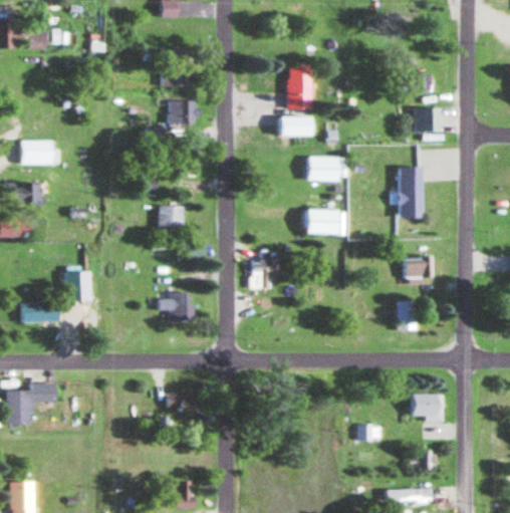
[(177,18),(176,0),(161,0),(161,18),(177,18)]
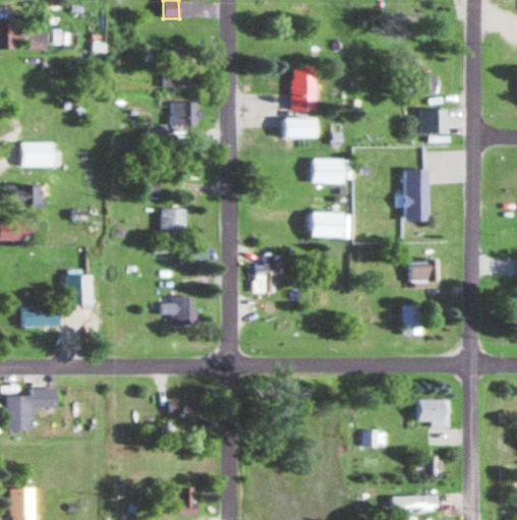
[(8,23),(8,51),(47,51),(47,23),(8,23)]
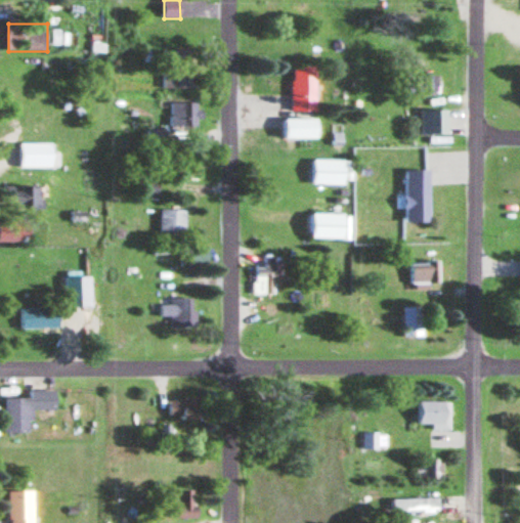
[(195,68),(164,68),(164,89),(195,89),(195,68)]
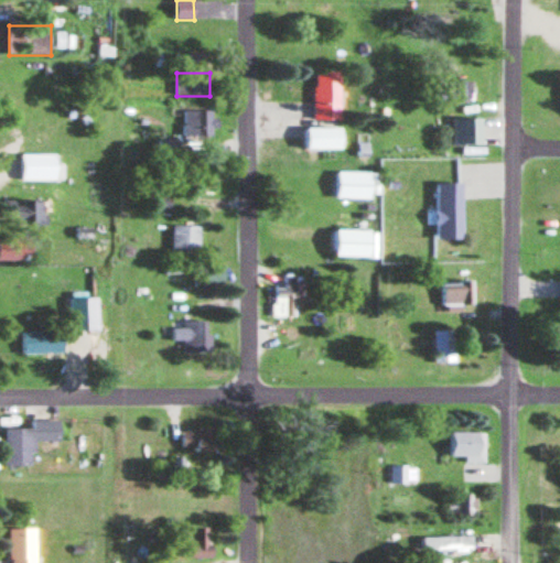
[(342,119),(342,73),(315,73),(315,119),(342,119)]
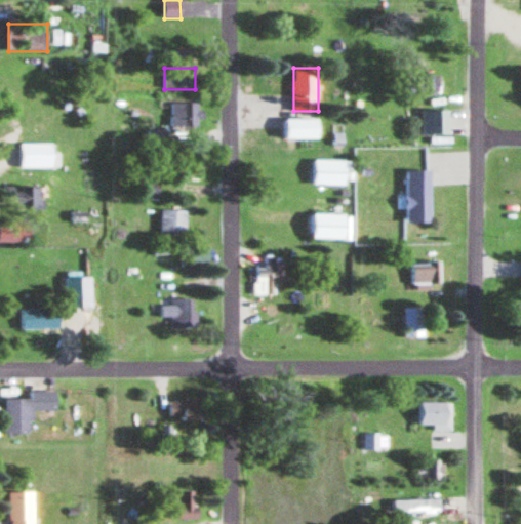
[(439,77),(421,77),(422,95),(439,94),(439,77)]
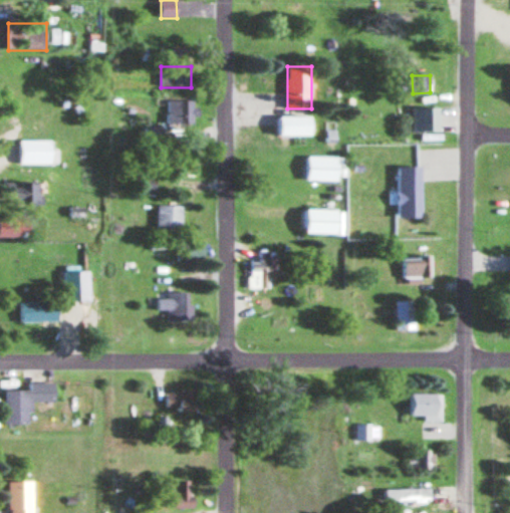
[(199,101),(169,101),(169,125),(199,125),(199,101)]
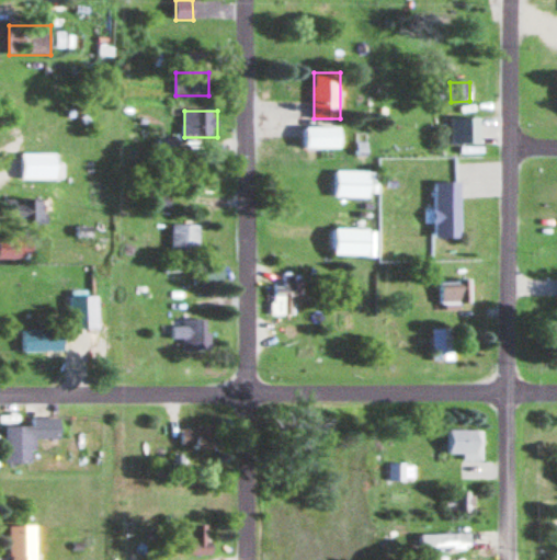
[(481,120),(452,120),(452,144),(481,144),(481,120)]
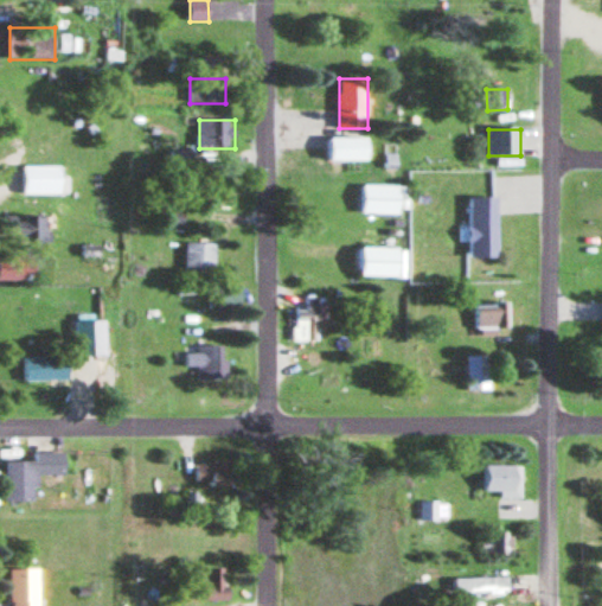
[(371,161),(371,138),(332,138),(332,161),(371,161)]
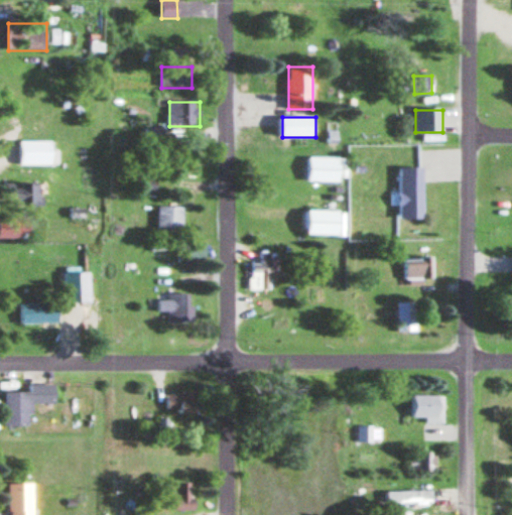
[(20,165),(53,165),(53,141),(20,141),(20,165)]
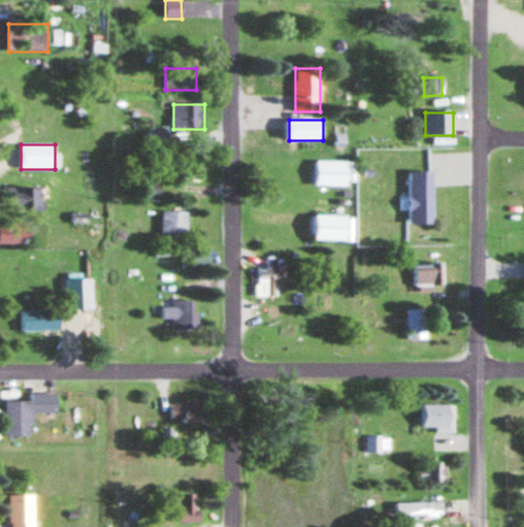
[(357,186),(357,162),(317,162),(317,186),(357,186)]
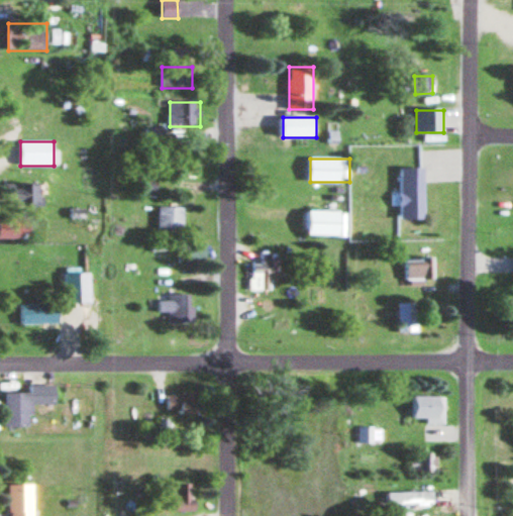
[(401,220),(425,220),(425,169),(401,169),(401,220)]
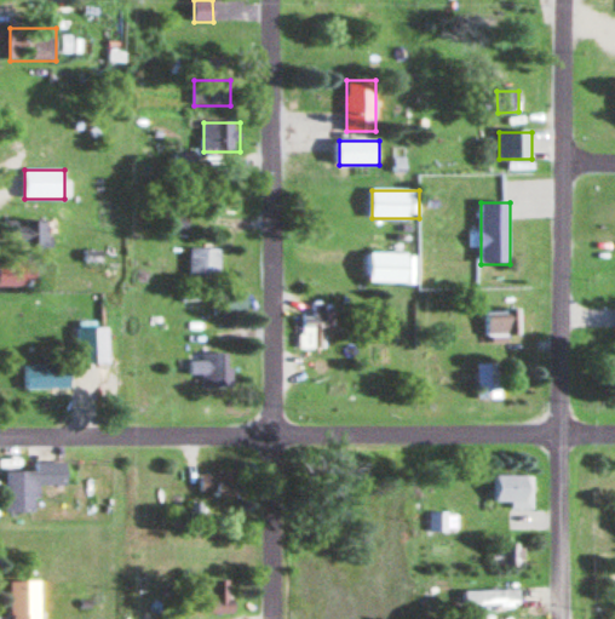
[(50,222),(27,222),(27,248),(50,248),(50,222)]
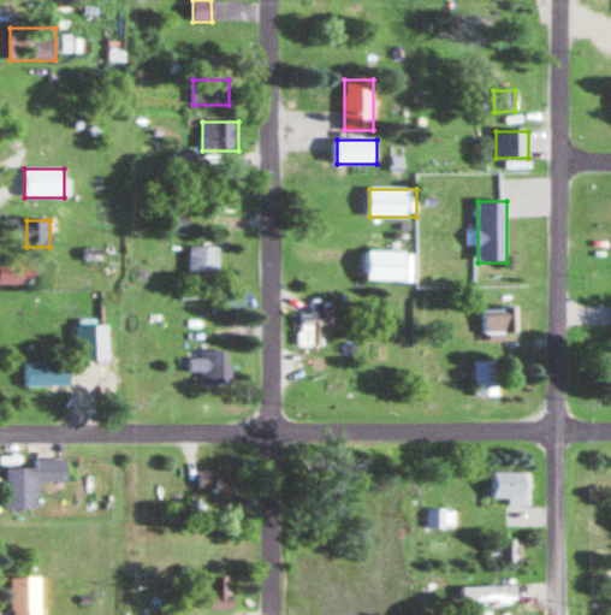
[(189,275),(219,275),(219,247),(189,247),(189,275)]
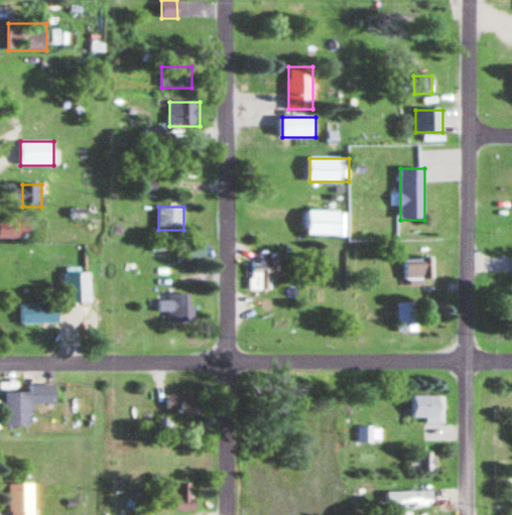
[(305,211),(305,234),(347,235),(347,212),(305,211)]
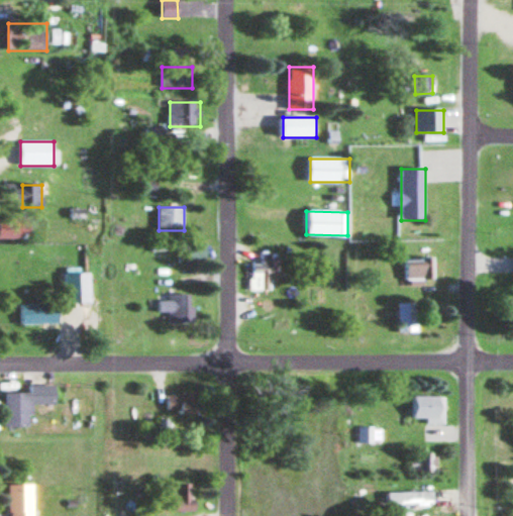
[(168,249),(167,239),(151,241),(152,251),(168,249)]
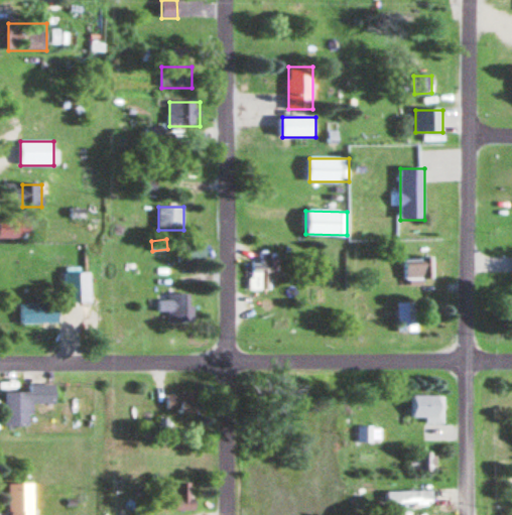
[(276,250),(250,250),(250,289),(276,289),(276,250)]
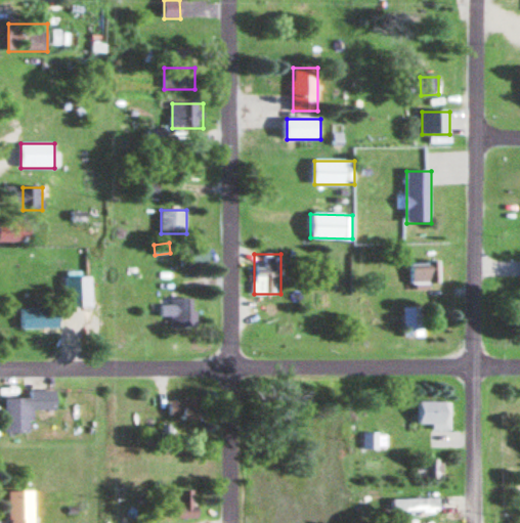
[(410,284),(434,284),(434,262),(410,262),(410,284)]
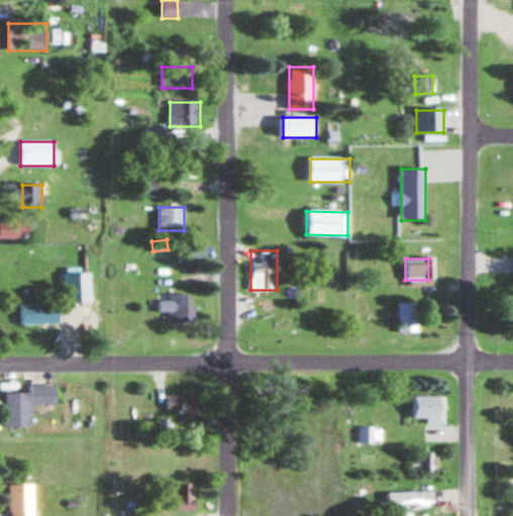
[(169,322),(189,321),(189,293),(168,293),(168,299),(158,299),(158,312),(169,312),(169,322)]
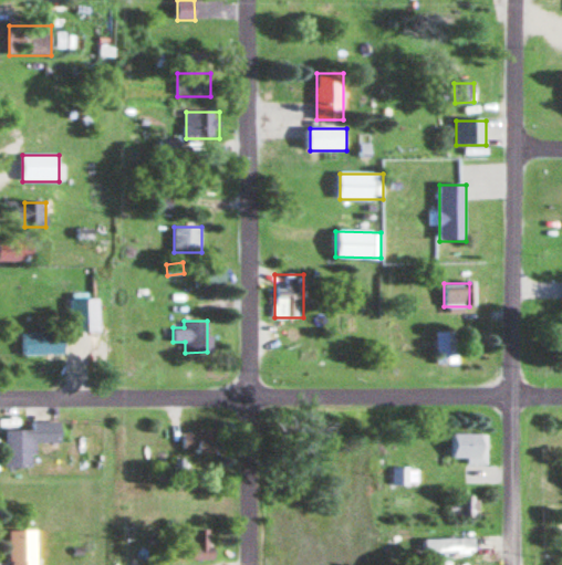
[(22,331),(22,354),(65,354),(65,331),(22,331)]
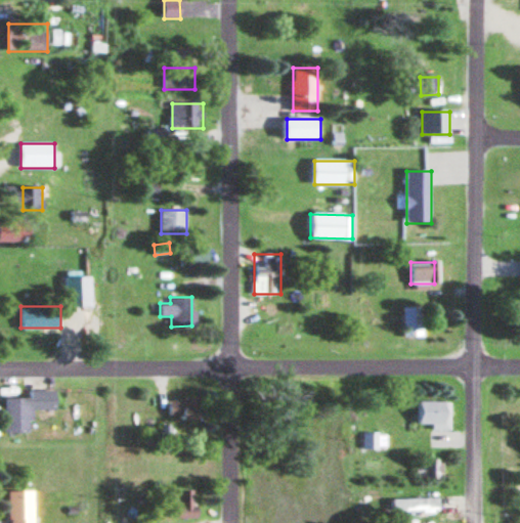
[(404,337),(425,337),(425,306),(404,306),(404,337)]
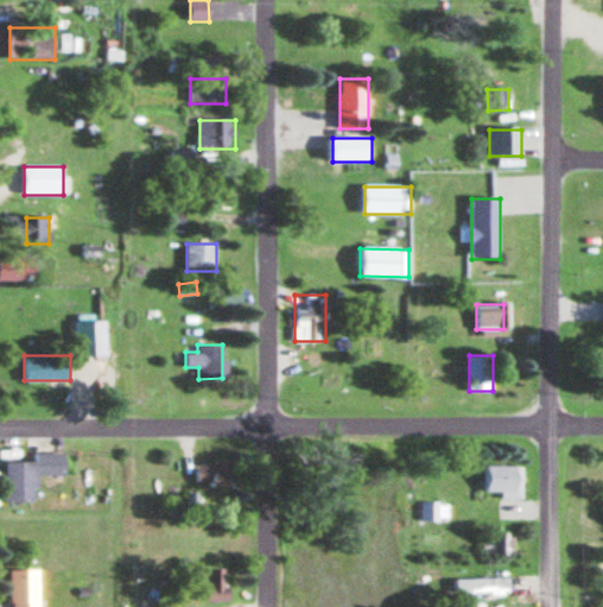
[(67,453),(32,453),(32,462),(7,462),(6,501),(38,501),(39,475),(65,475),(67,453)]
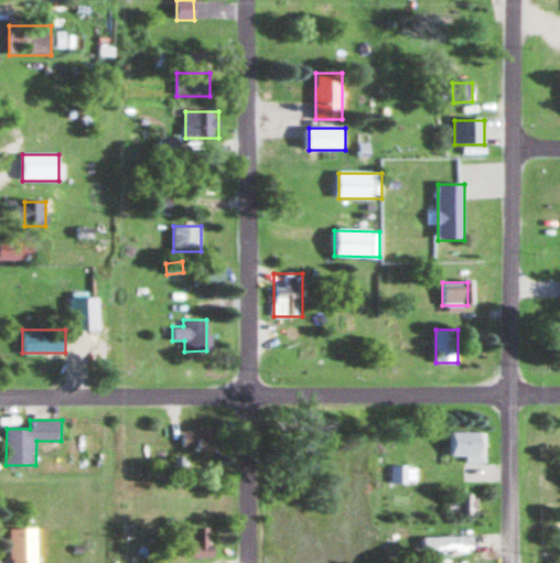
[(183,450),(218,450),(218,430),(183,430),(183,450)]
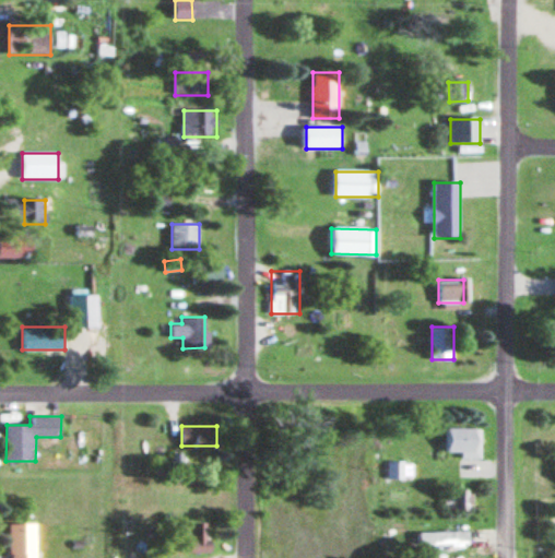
[(446,452),(481,452),(481,428),(446,428),(446,452)]
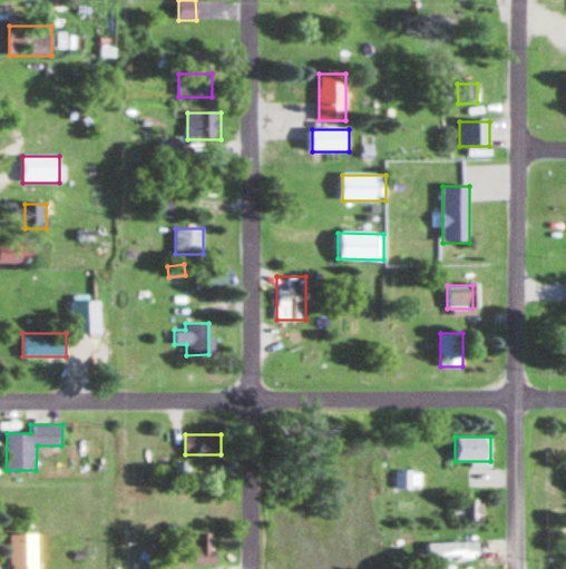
[(412,488),(412,471),(396,471),(396,488),(412,488)]
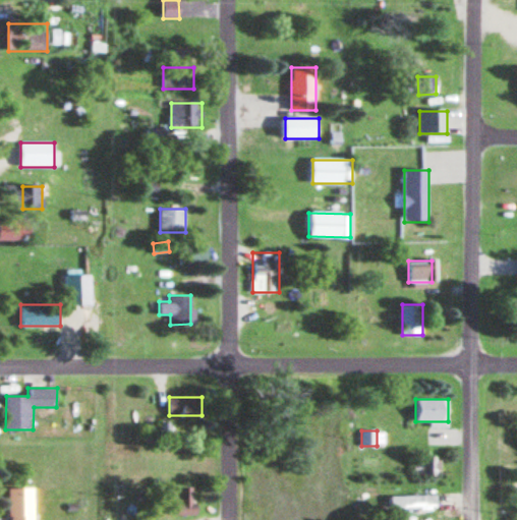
[(414,456),(414,474),(440,475),(440,457),(414,456)]
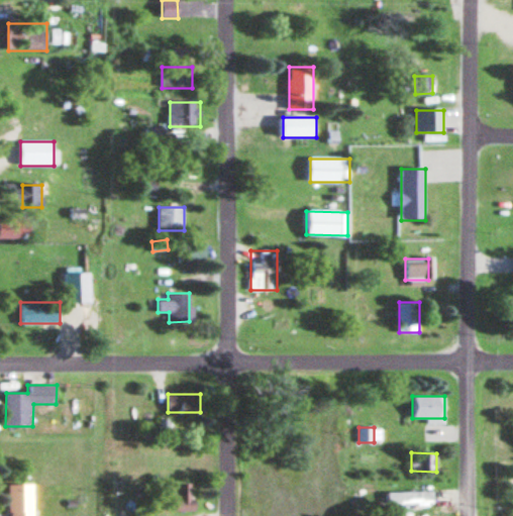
[(196,482),(178,482),(178,511),(196,511),(196,482)]
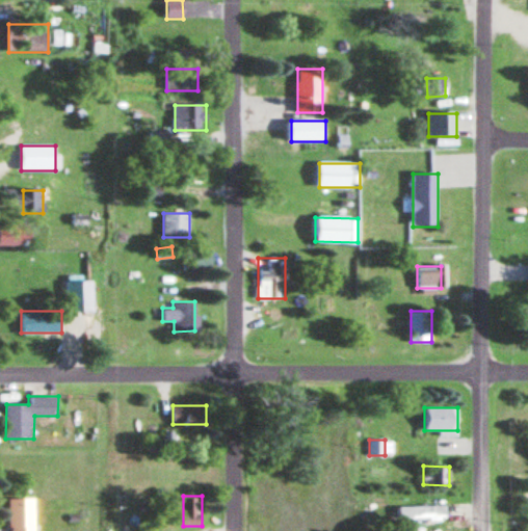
[(10,499),(10,530),(35,530),(35,499),(10,499)]
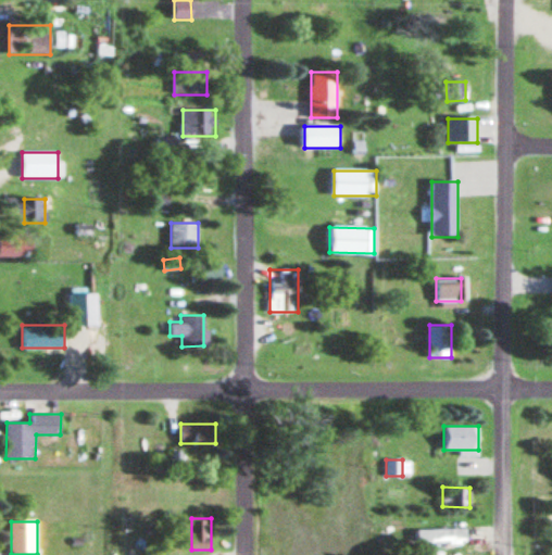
[(415,542),(466,542),(466,529),(415,529),(415,542)]
